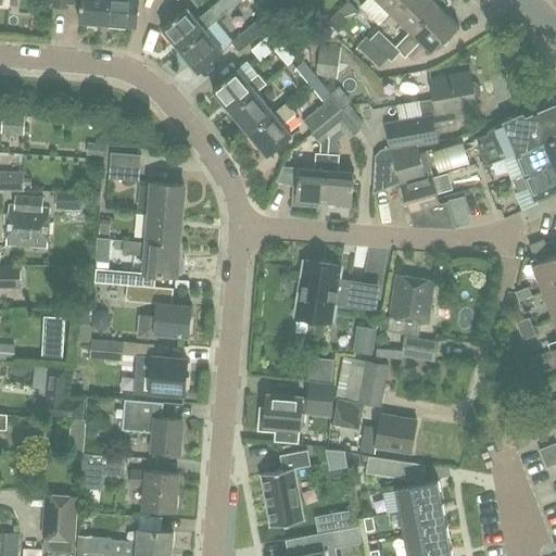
[(110,24),(111,0),(83,0),(81,22),(110,24)]
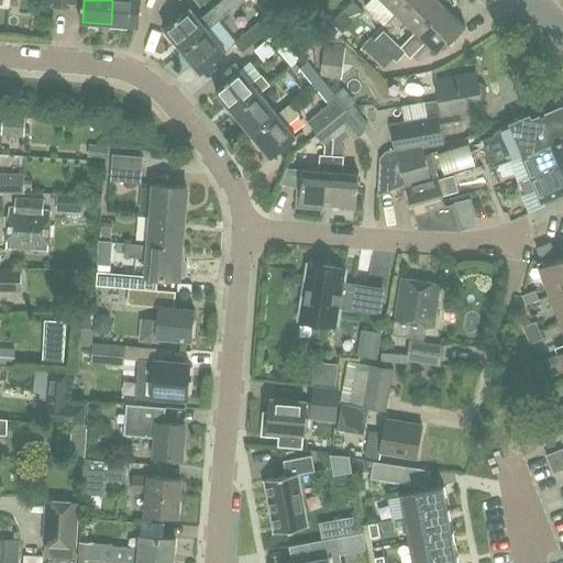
[(112,0),(111,24),(141,26),(142,0),(112,0)]
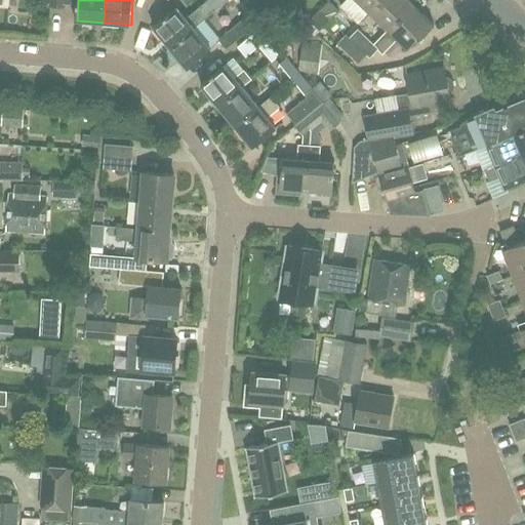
[(227,0),(208,0),(186,18),(177,7),(154,27),(171,48),(195,28),(227,0)]
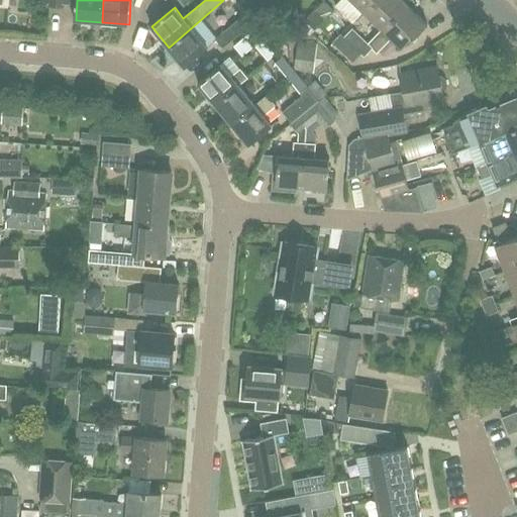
[(236,0),(248,14),(265,0),(236,0)]
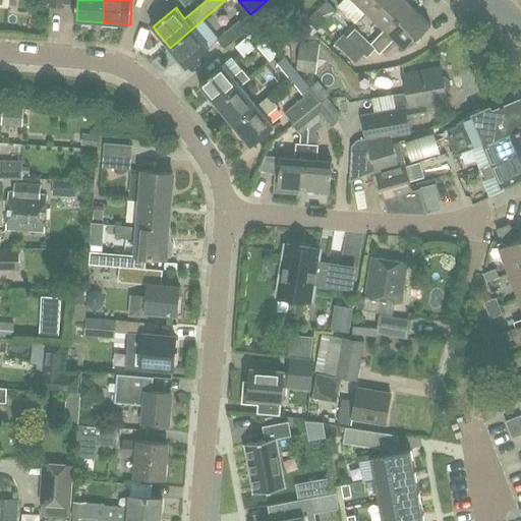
[(380,0),(381,0),(354,0),(366,11),(377,0),(380,0)]
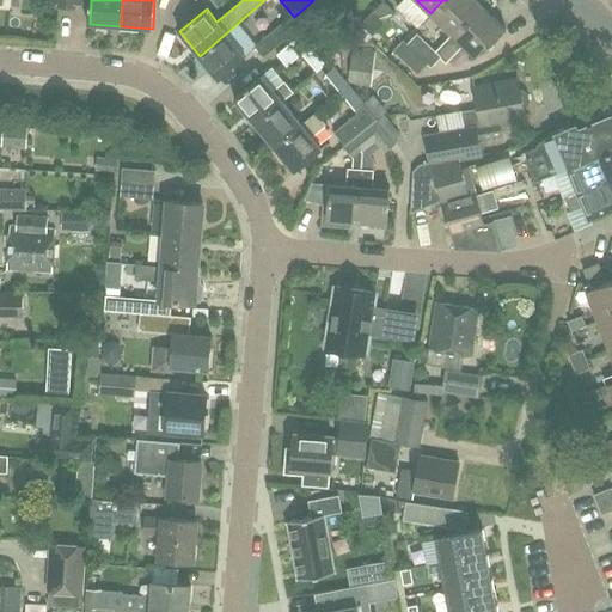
[(470,22),(483,8),(475,0),(447,0),(446,0),(442,0),(430,13),(453,35),(467,20),(470,22)]
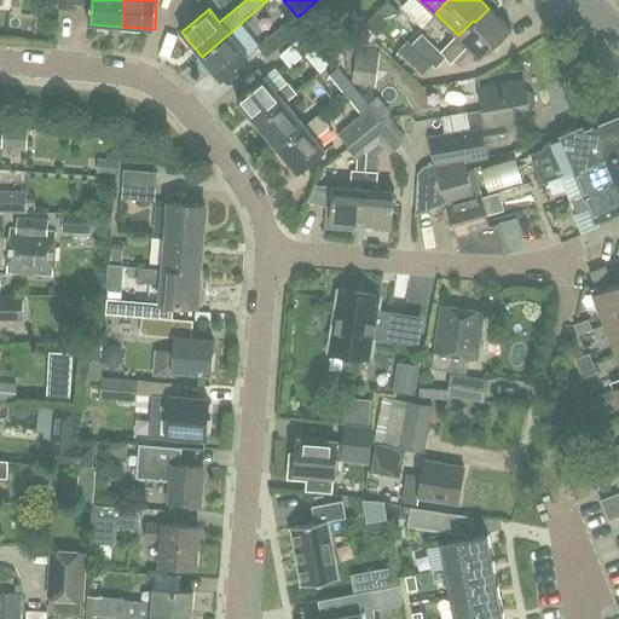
[(369,22),(380,34),(400,13),(389,1),(369,22)]
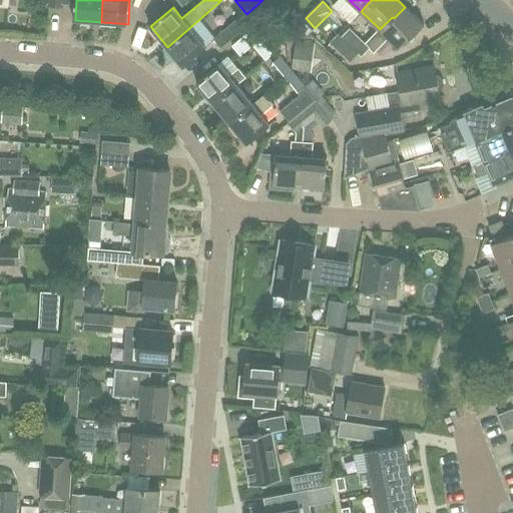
[(389,39),(397,47),(410,34),(412,36),(423,25),(405,7),(394,18),(392,17),(380,29),(366,43),(370,48),(375,53),(389,39)]
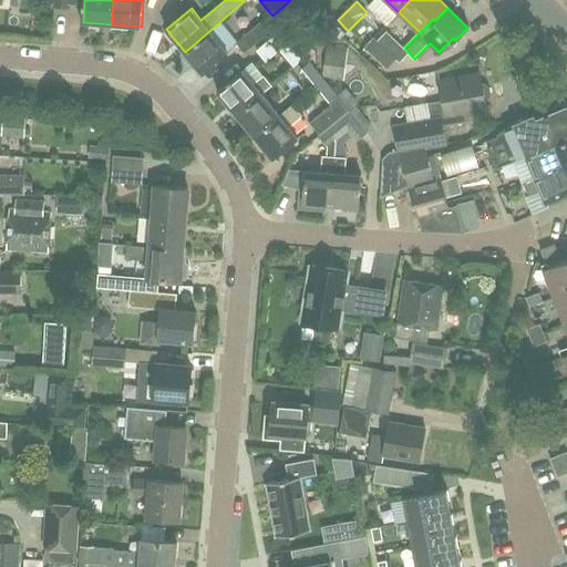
[(244,53),(276,27),(267,16),(235,43),(244,53)]
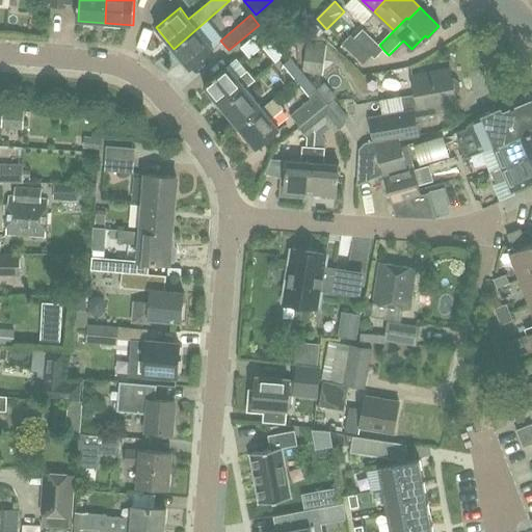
[(197,28),(174,49),(191,70),(214,50),(197,28)]
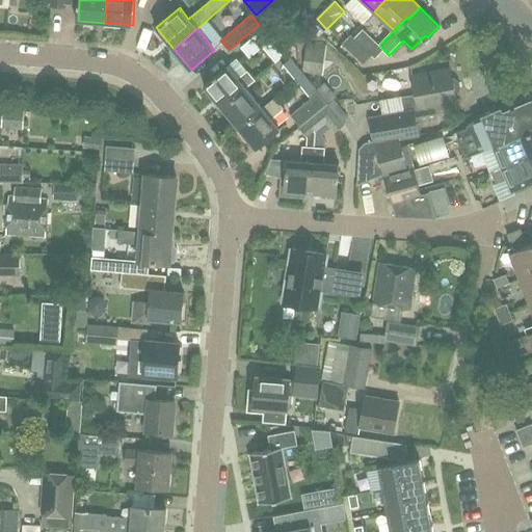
[(354,38),(371,54),(375,58),(383,50),(379,45),(364,29),(354,38)]
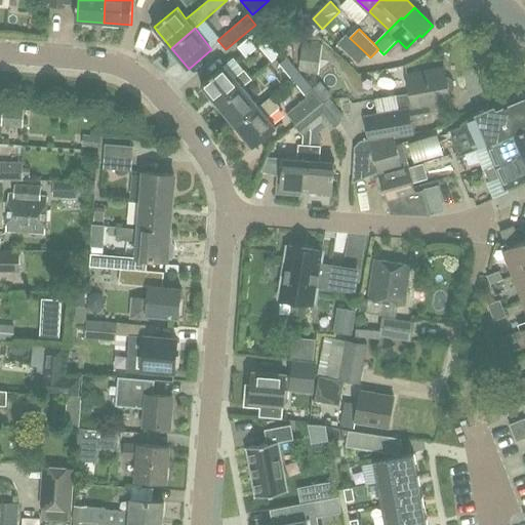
[(273,49),(256,30),(237,47),(246,57),(258,46),(269,59),(271,62),(279,55),(273,49)]
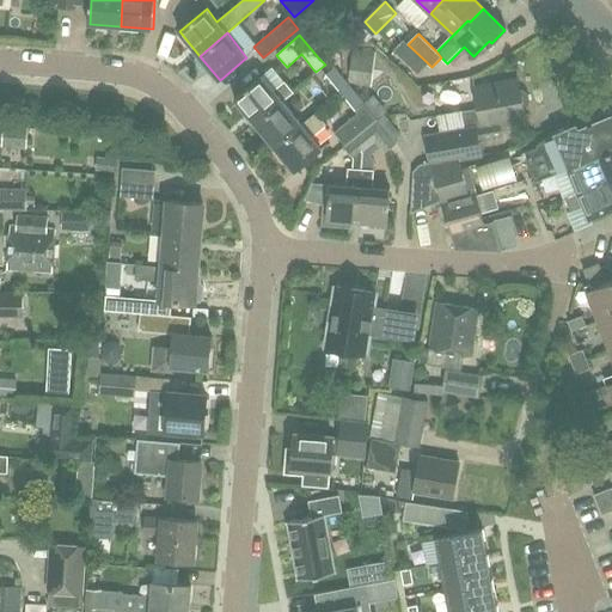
[(427,62),(408,44),(404,40),(393,50),(417,73),(427,62)]
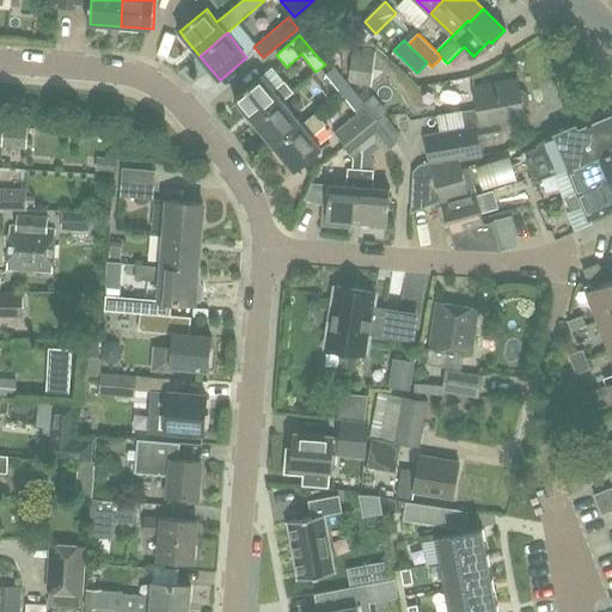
[(350,81),(369,84),(373,54),(354,51),(350,81)]
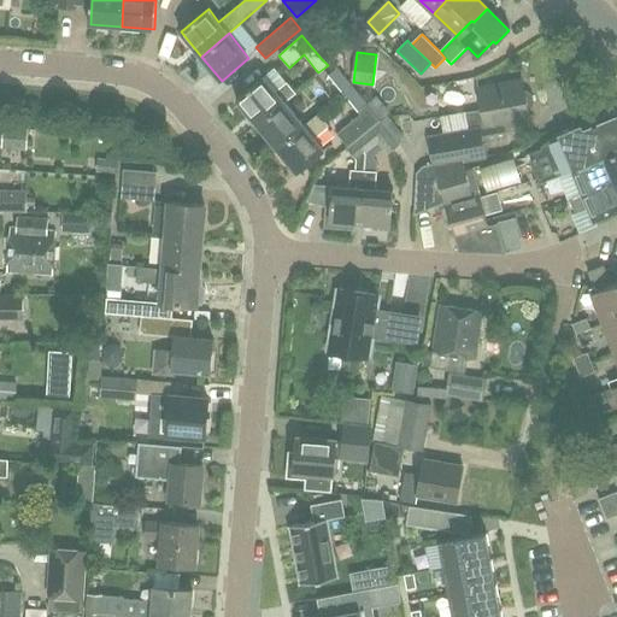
[(258,125),(285,101),(295,93),(287,83),(274,68),(264,76),(264,77),(238,100),(258,125)]
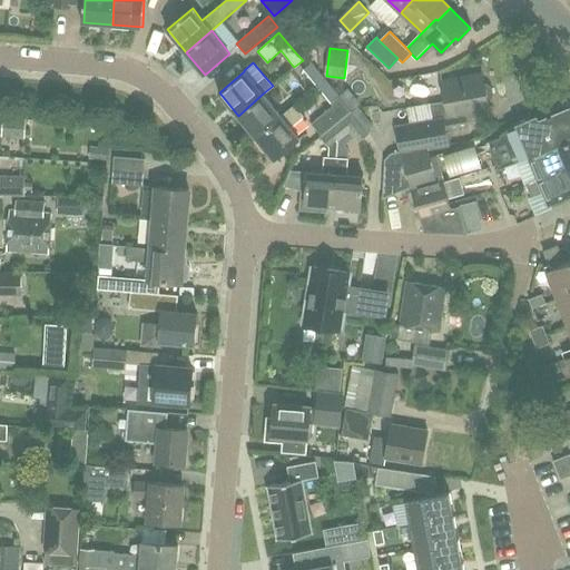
[(316,87),(325,79),(325,78),(312,62),(303,70),(307,77),(316,87)]
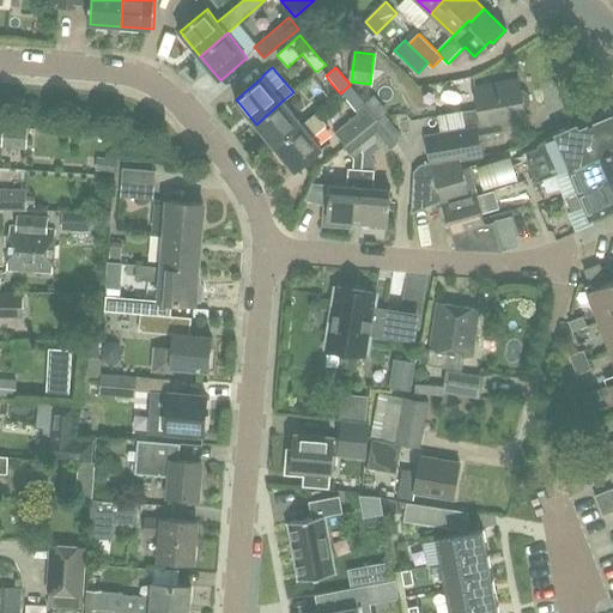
[(430,162),(481,153),(479,141),(502,135),(499,125),(525,119),(523,109),(526,108),(528,104),(529,99),(528,96),(526,92),(522,91),(520,91),(517,80),(475,87),(480,109),(462,113),(438,116),(441,135),(426,139),(430,162)]
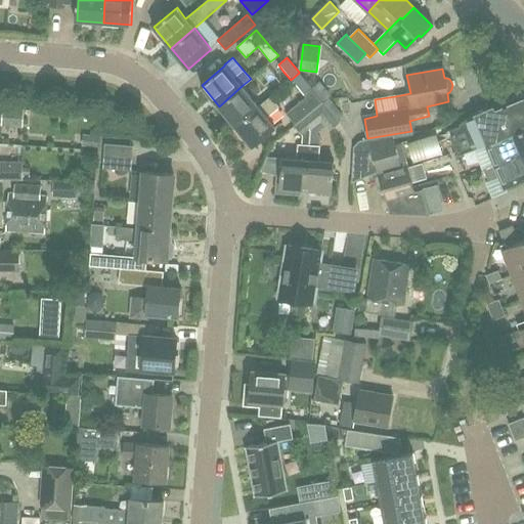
[(299,73),(291,80),(303,95),(311,88),(299,73)]
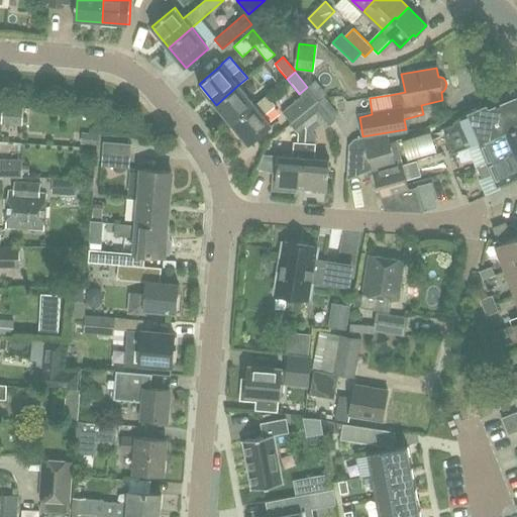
[(232,125),(255,105),(238,85),(216,105),(232,125)]
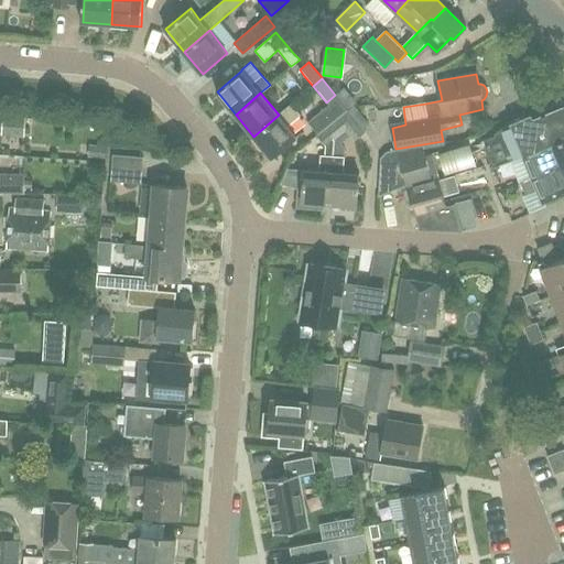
[(317,134),(346,110),(335,96),(327,102),(328,105),(306,122),(317,134)]
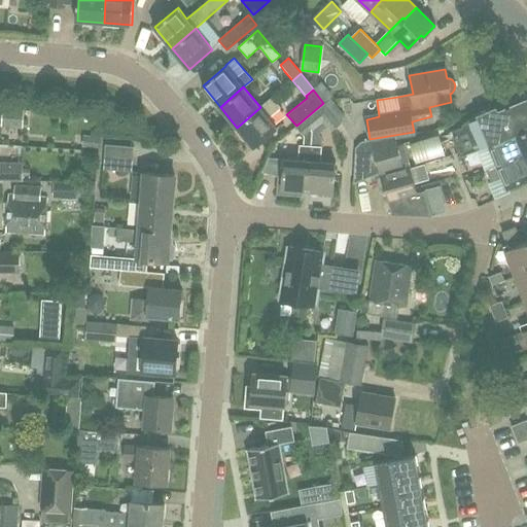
[(492,145),(526,130),(526,95),(464,123),(462,128),(451,133),(462,159),(490,147),(489,146),(492,145)]
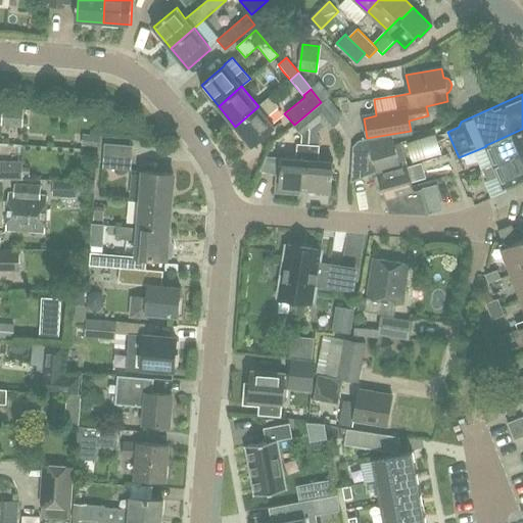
[(258,106),(235,127),(252,147),(276,129),(267,117),(279,107),(270,97),(258,106)]
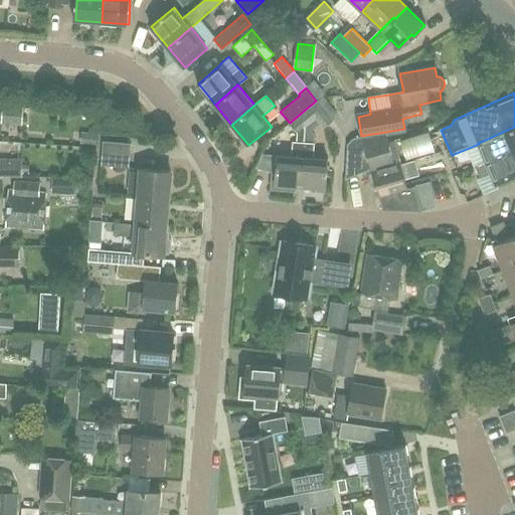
[(309,110),(317,118),(325,128),(334,120),(319,101),(309,110)]
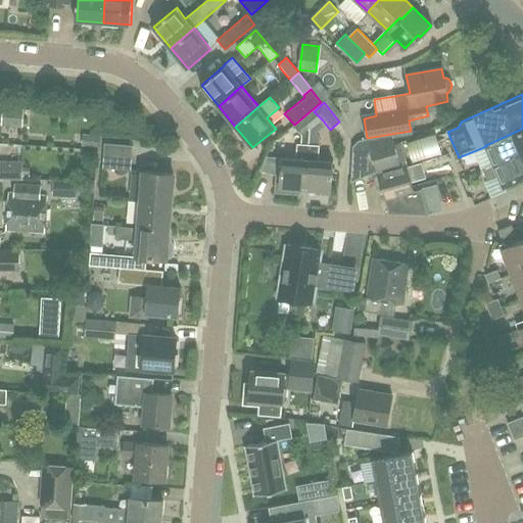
[(0,105),(0,120),(1,121),(0,126),(21,128),(22,108),(0,105)]
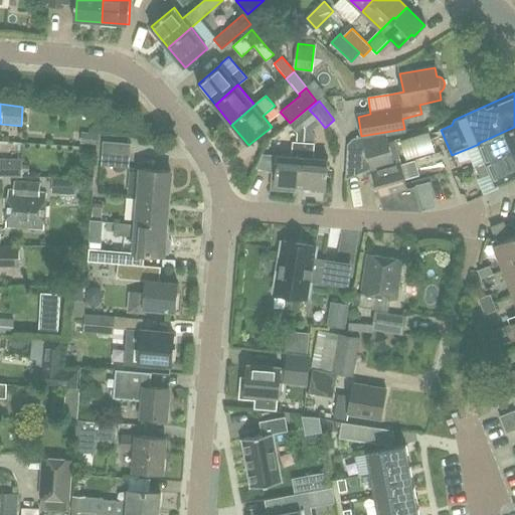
[(309,110),(290,125),(298,134),(305,129),(306,128),(317,118),(309,110)]
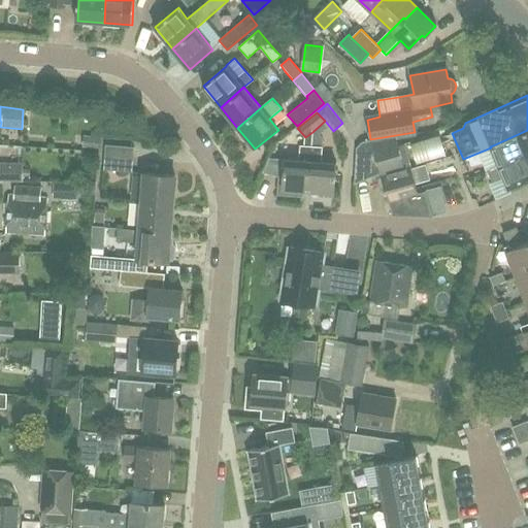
[(498,166),(527,154),(527,130),(493,145),(490,146),(491,147),(498,166)]
